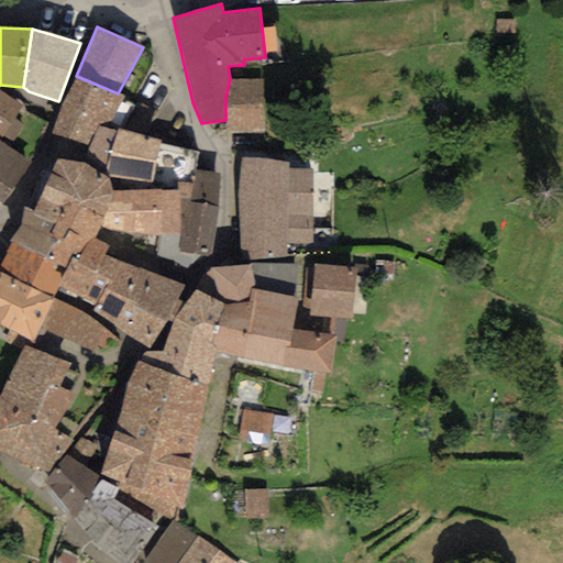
[(118,94),(76,76),(51,135),(89,147),(98,127),(108,130),(124,96),(118,94)]
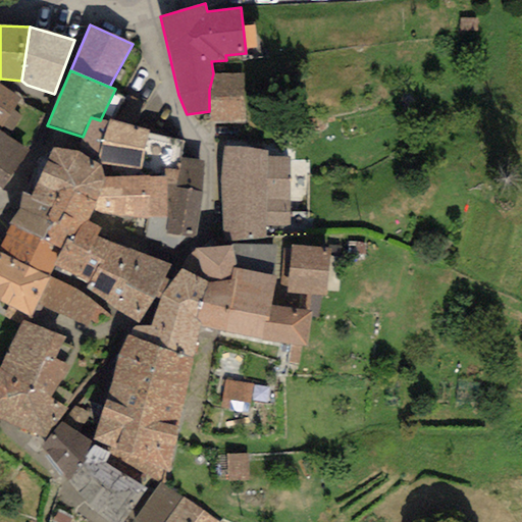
[(209,90),(209,111),(210,123),(245,123),(244,73),(213,73),(209,90)]
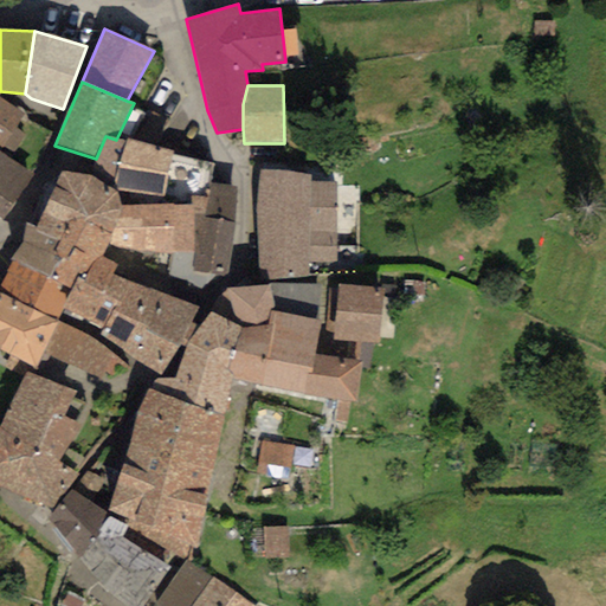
[(24,116),(0,98),(0,152),(10,160),(25,135),(14,129),(24,116)]
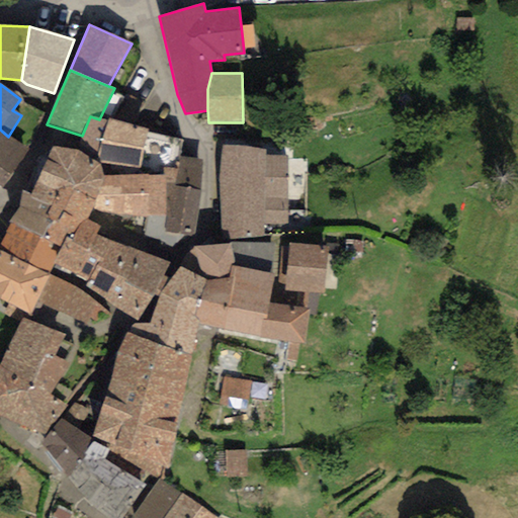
[(176,169),(179,155),(182,141),(147,134),(148,130),(107,117),(107,121),(99,119),(90,116),(82,136),(75,151),(78,151),(98,163),(104,177),(162,175),(162,167),(176,169)]
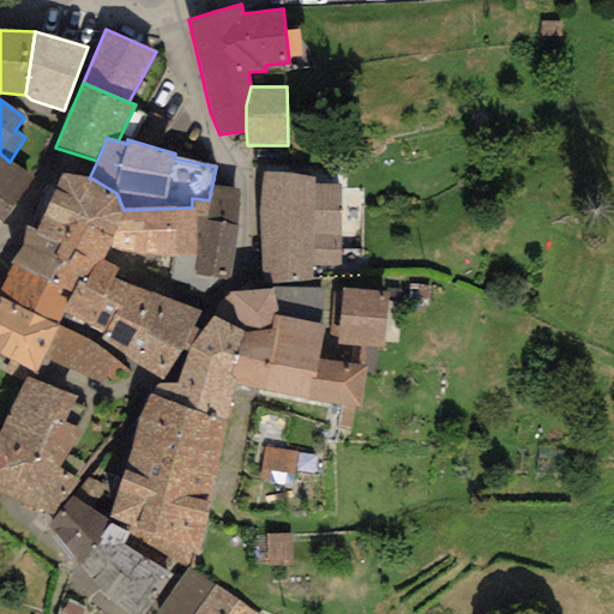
[(0,154),(0,221),(2,222),(32,176),(10,162),(0,154)]
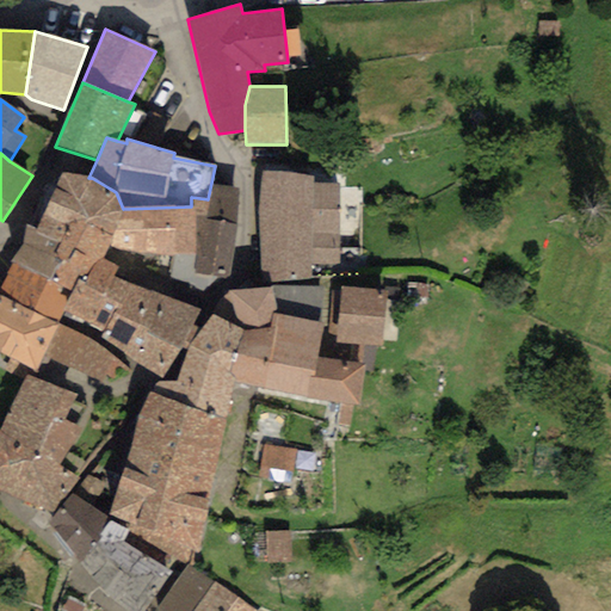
[(314,177),(261,171),(258,210),(259,224),(338,222),(339,185),(313,183),(314,177)]
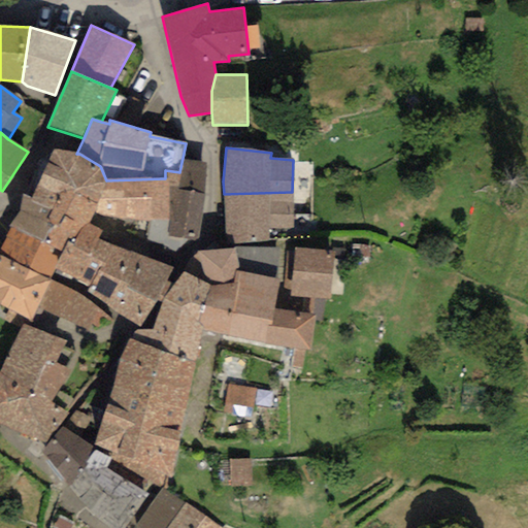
[(76,154),(53,151),(31,198),(30,201),(83,228),(89,223),(95,215),(106,180),(100,166),(79,154),(76,154)]
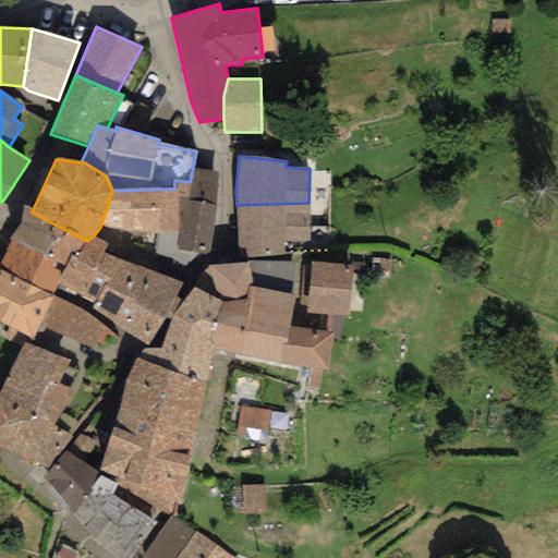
[(174,189),(112,191),(100,227),(135,231),(157,231),(177,232),(177,249),(208,254),(215,207),(217,171),(193,167),(190,182),(174,180),(174,189)]
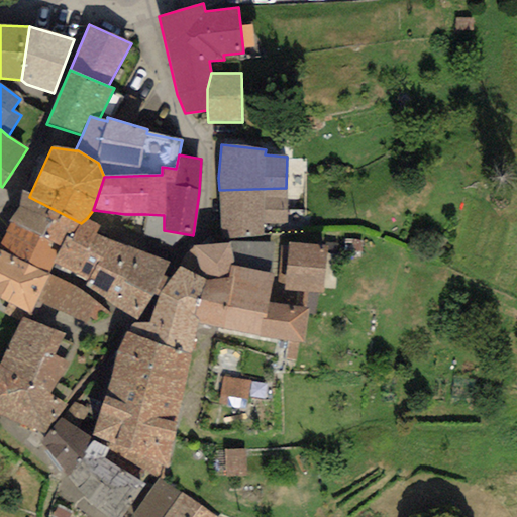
[(286,188),(219,190),(220,237),(264,235),(264,223),(287,223),(286,188)]
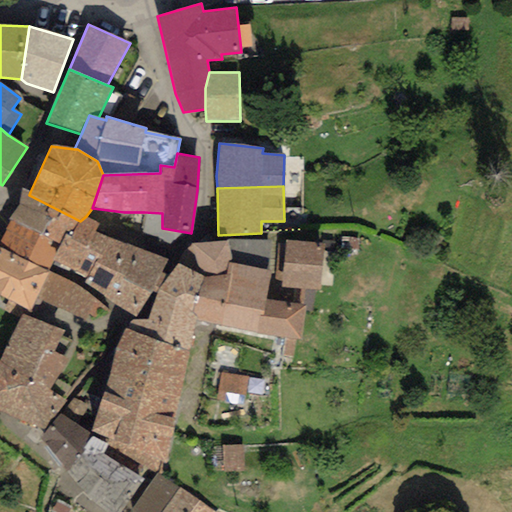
[(30,192),(22,189),(19,205),(8,219),(61,245),(65,234),(70,236),(80,221),(29,195),(30,192)]
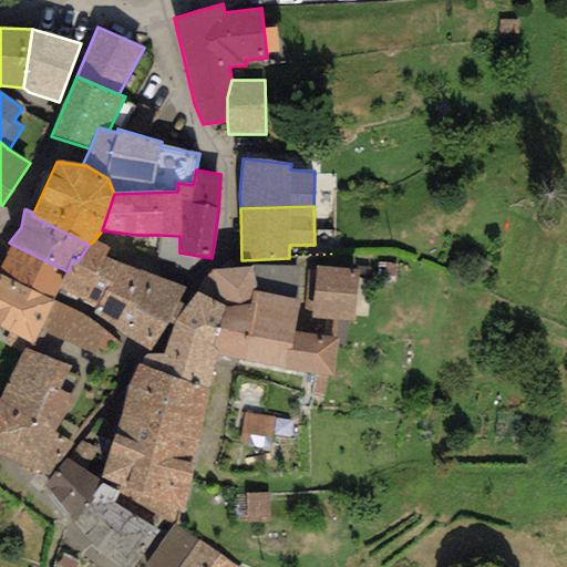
[(160,235),(153,276),(186,287),(198,272),(212,258),(179,253),(179,236),(160,235)]
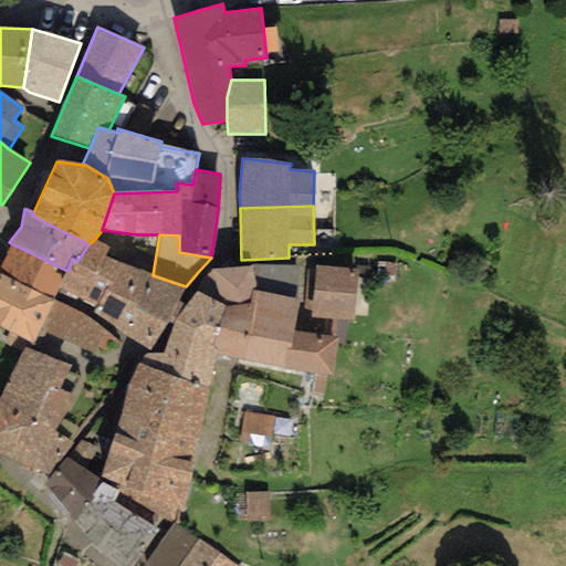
[(95,239),(88,244),(77,261),(95,272),(104,255),(108,247),(95,239)]
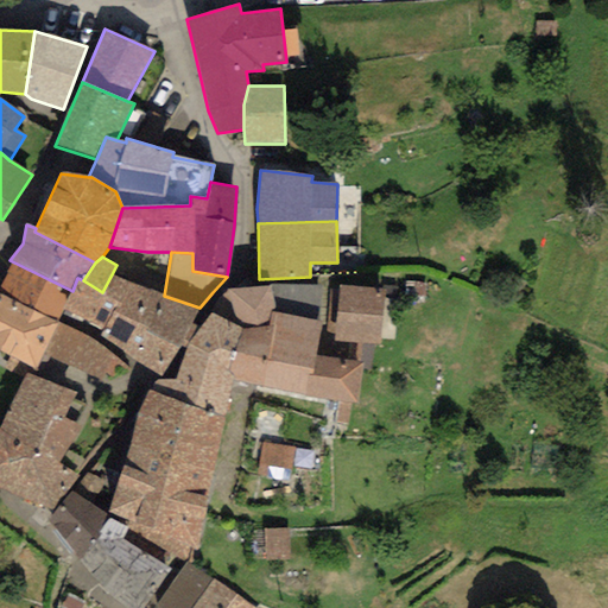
[(73,291),(10,260),(5,272),(7,272),(0,285),(0,293),(57,322),(62,312),(73,291)]
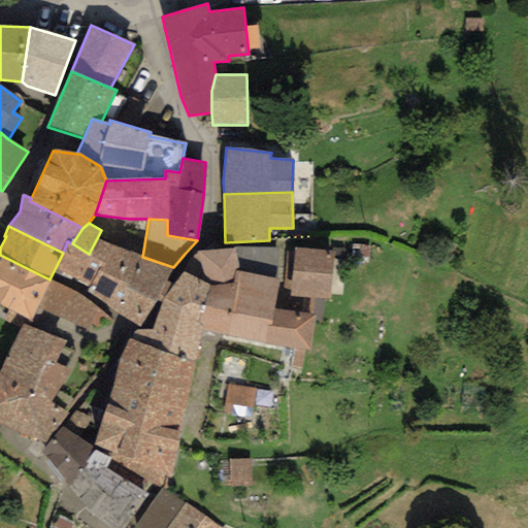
[(112,245),(97,238),(89,254),(72,243),(67,241),(63,253),(54,271),(87,288),(112,245)]
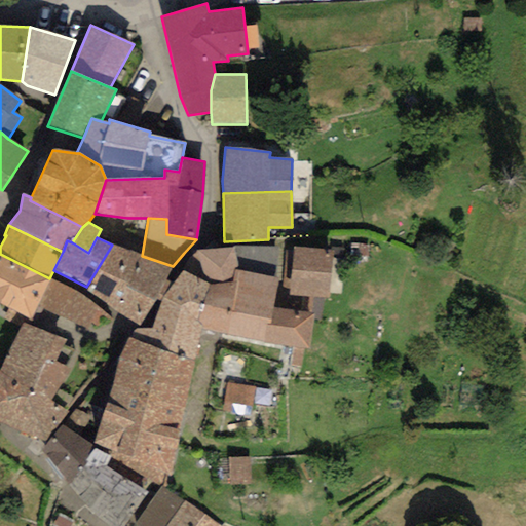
[(142,256),(112,245),(86,287),(85,291),(139,326),(156,299),(165,279),(173,266),(142,256)]
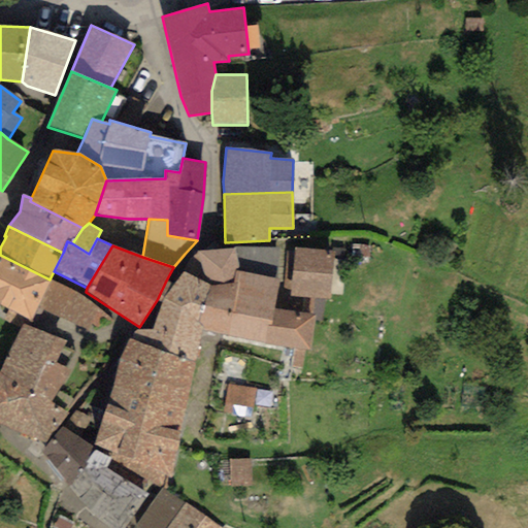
[(234,246),(235,250),(238,271),(275,278),(278,248),(234,246)]
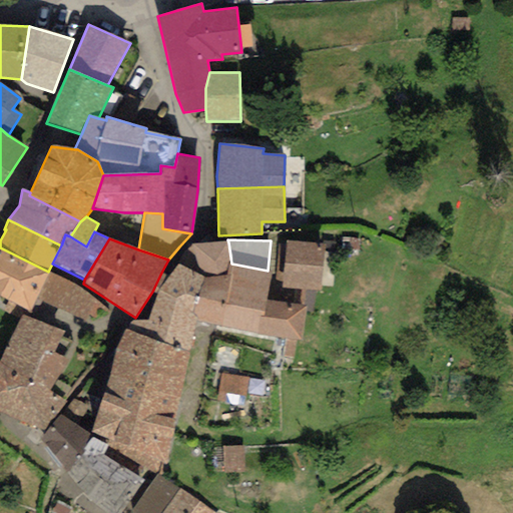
[(325,244),(287,241),(287,245),(279,245),(276,281),(283,282),(282,289),(321,292),(325,244)]
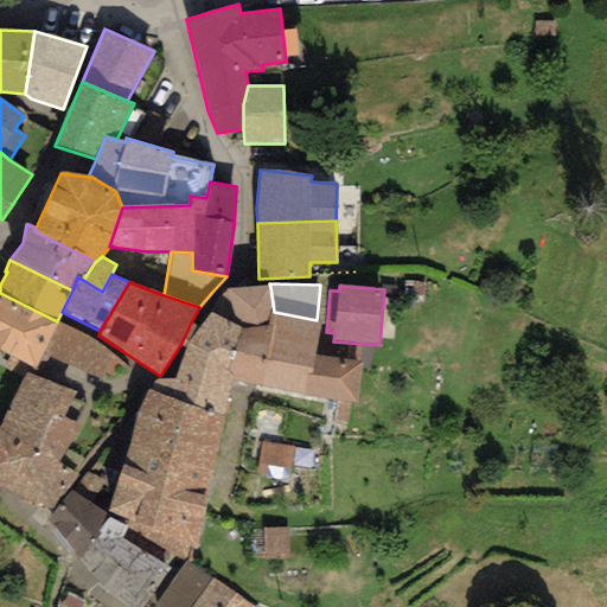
[(227,289),(210,313),(241,328),(268,326),(270,312),(274,312),(270,287),(227,289)]
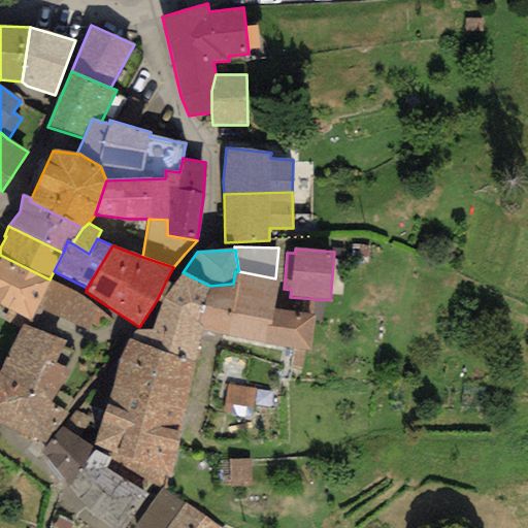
[(0,304),(31,320),(37,306),(50,279),(0,255),(0,304)]
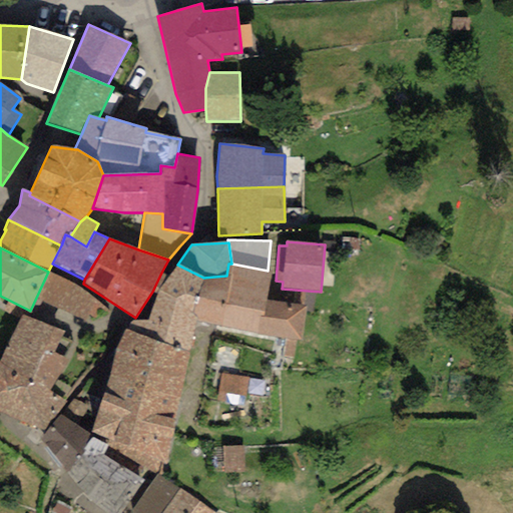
[(271,272),(268,271),(231,264),(228,264),(226,276),(229,276),(220,327),(255,335),(260,317),(264,318),(267,300),(271,272)]
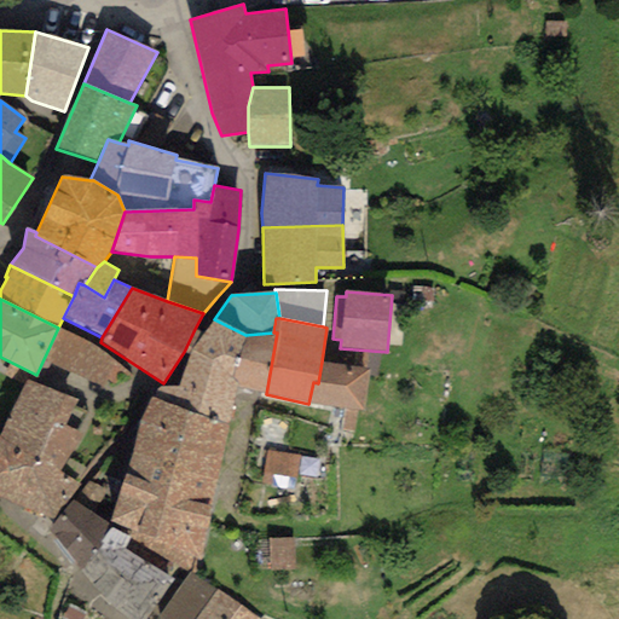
[(246,335),(214,319),(202,334),(198,331),(189,356),(179,388),(160,387),(151,397),(227,426),(236,389),(237,385),(232,381),(246,335)]
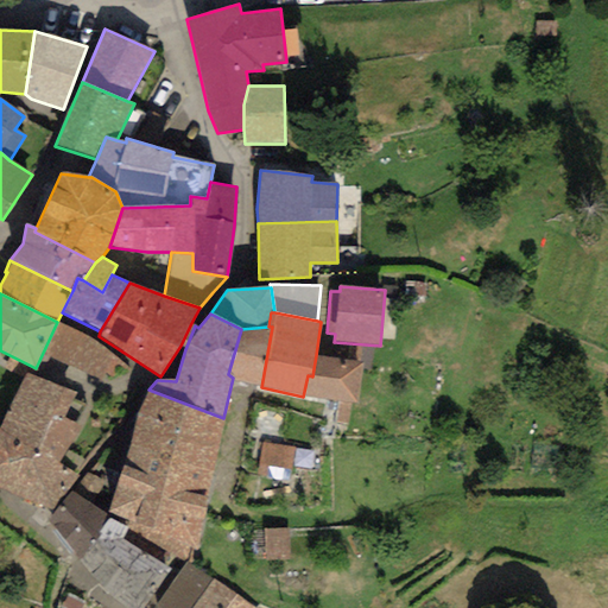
[(88,337),(57,322),(43,353),(100,379),(118,377),(128,371),(88,337)]
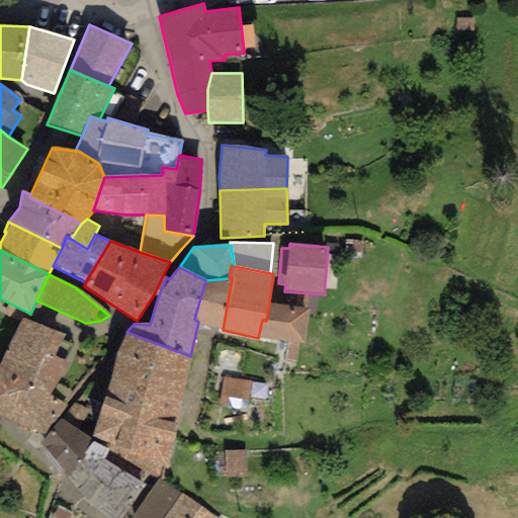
[(166,277),(163,275),(154,294),(158,297),(166,277)]
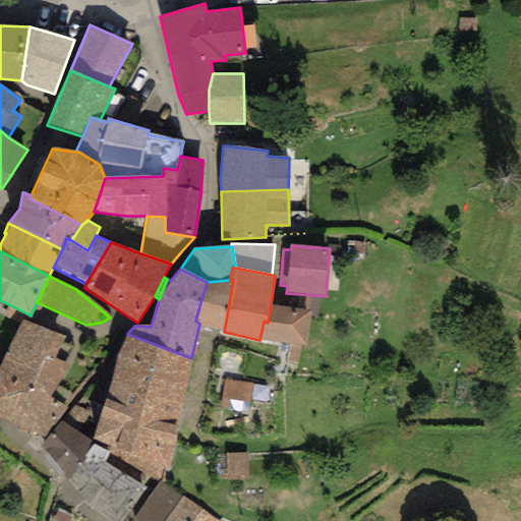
[(230,280),(207,282),(195,321),(199,324),(198,328),(224,332),(233,280),(230,280)]
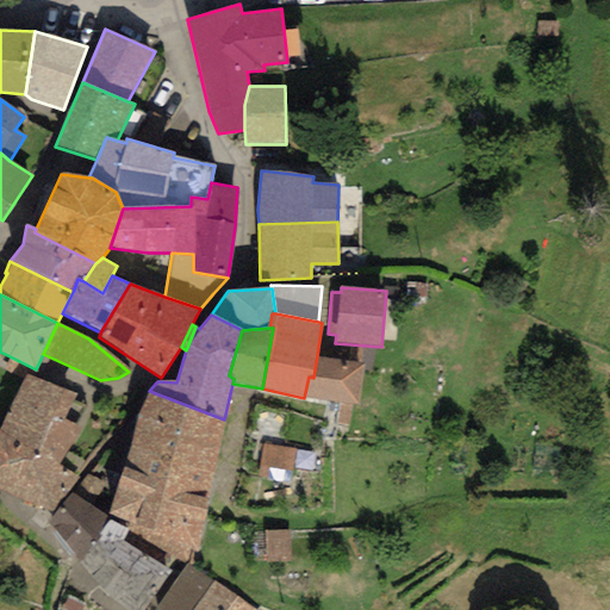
[(365,363),(317,356),(313,378),(309,377),(304,398),(340,402),(336,424),(349,427),(353,405),(359,406),(365,363)]
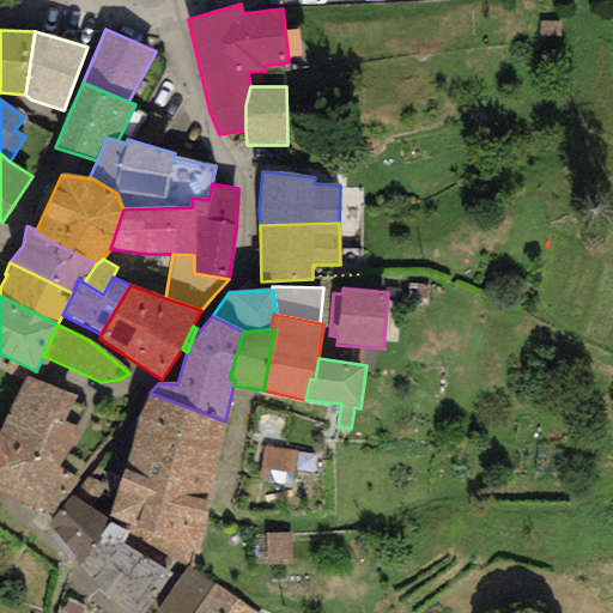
[(77,396),(25,376),(0,429),(0,434),(59,466),(82,431),(64,423),(77,396)]
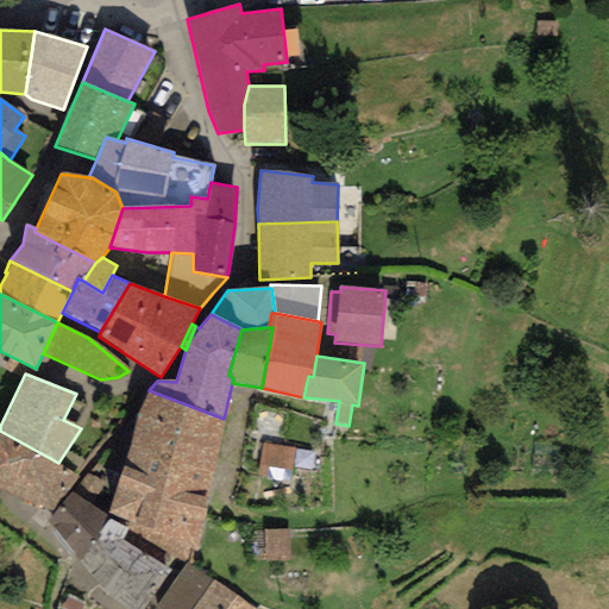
[(224,419),(149,390),(136,414),(127,453),(213,472),(224,419)]
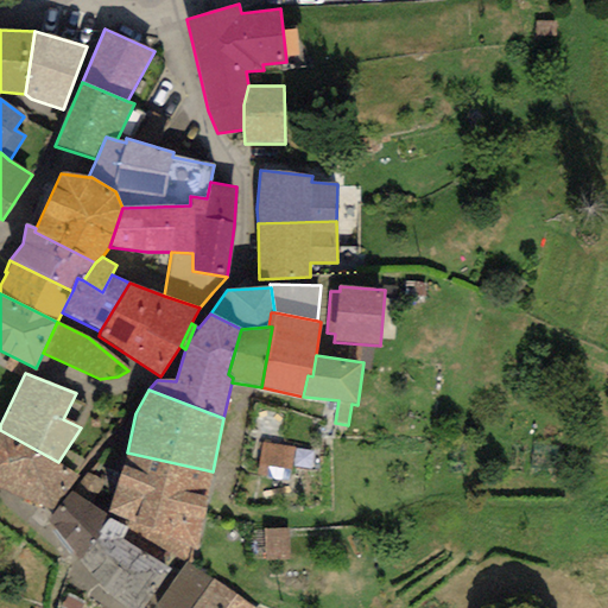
[(77,475),(58,462),(0,430),(0,488),(2,491),(51,510),(77,475)]
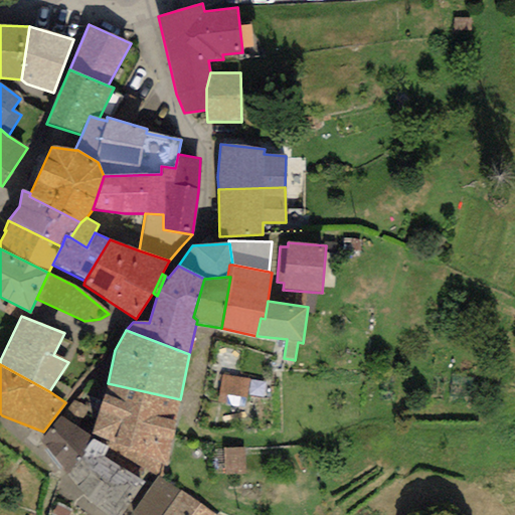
[(249,379),(222,375),(217,402),(245,407),(249,379)]
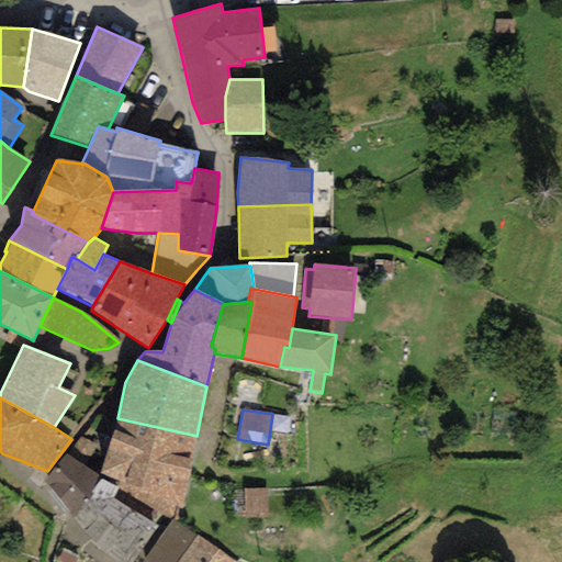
[(197,436),(117,418),(110,440),(99,476),(119,490),(113,497),(155,525),(163,515),(172,520),(176,508),(183,508),(197,436)]
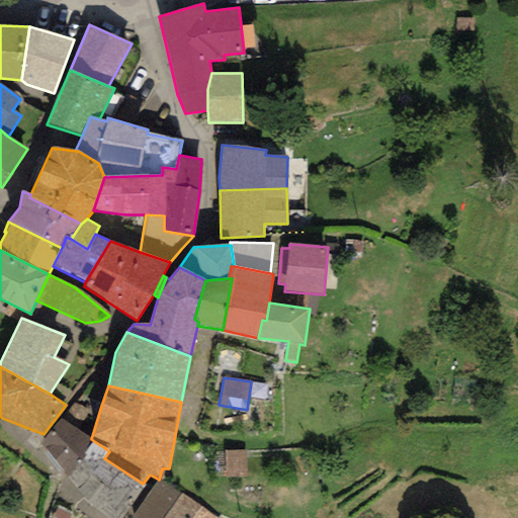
[(62,418),(41,444),(67,477),(91,439),(101,406),(81,397),(62,418)]
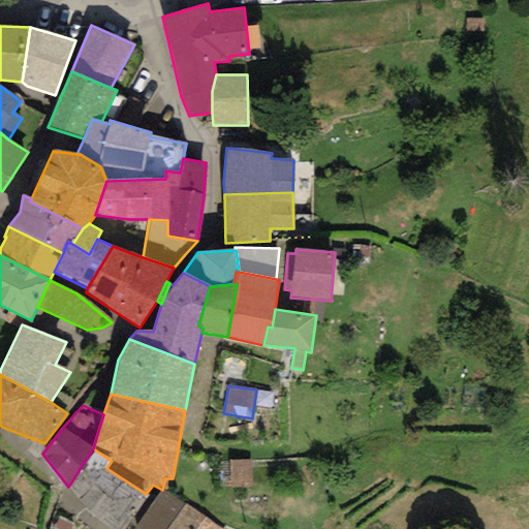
[(112,461),(93,448),(68,487),(85,510),(107,528),(125,528),(149,496),(146,494),(106,468),(112,461)]
